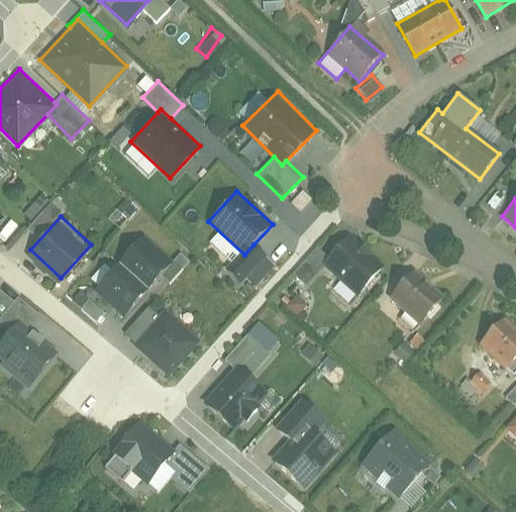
[(146,231),(121,259),(151,286),(177,259),(146,231)]
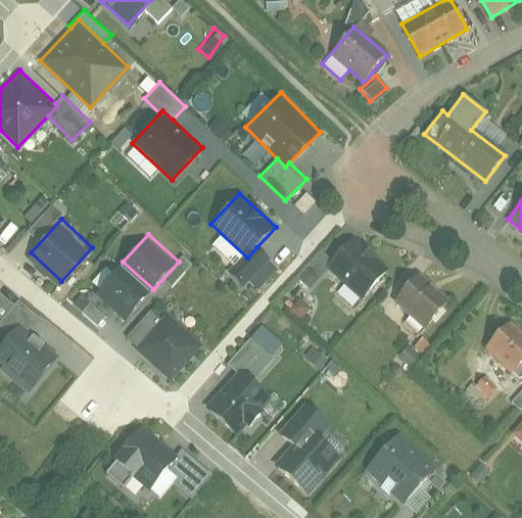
[(329,266),(364,296),(389,269),(353,238),(334,261),(329,266)]
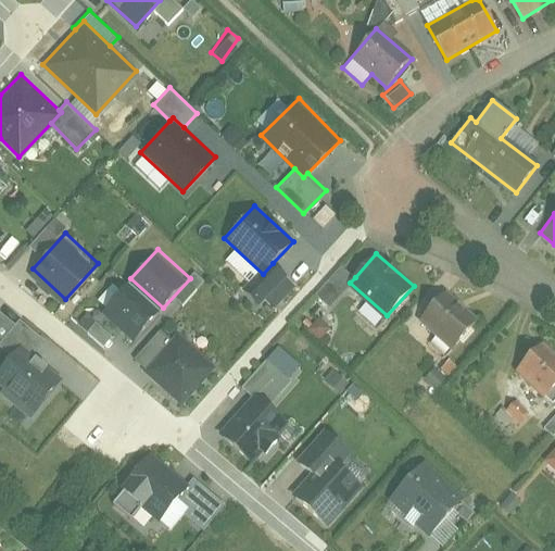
[(295,284),(273,263),(263,274),(244,295),(261,309),(266,302),(274,309),(295,284)]
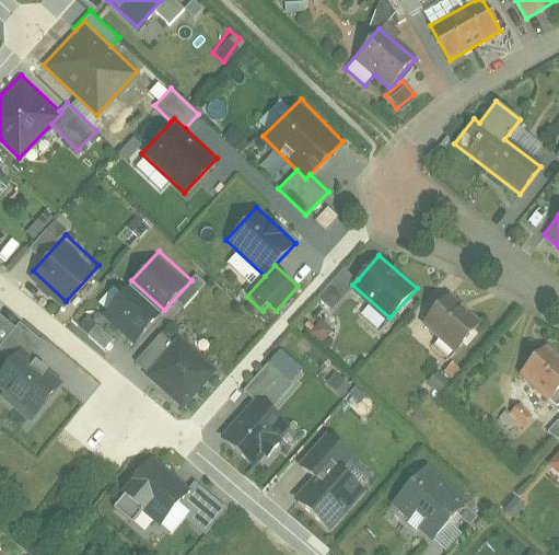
[(342,266),(317,296),(333,309),(352,285),(358,279),(342,266)]
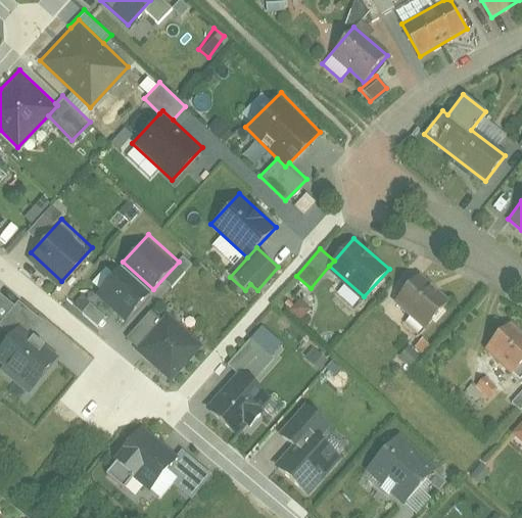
[(123,262),(98,288),(129,316),(153,289),(123,262)]
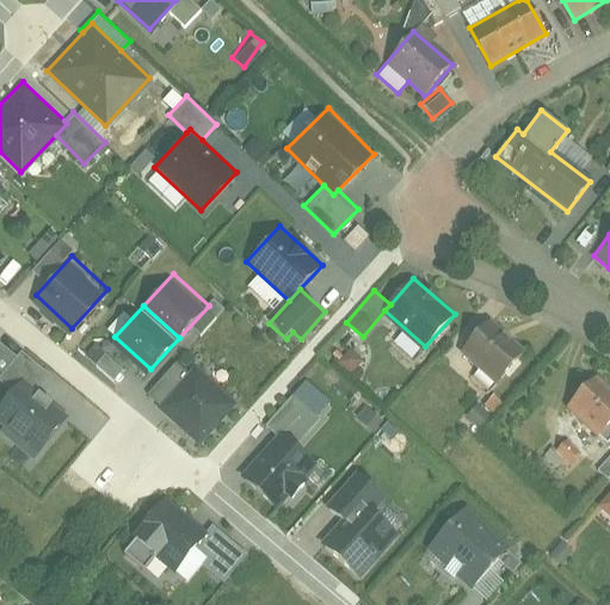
[(462,351),(497,382),(524,353),(488,322),(462,351)]
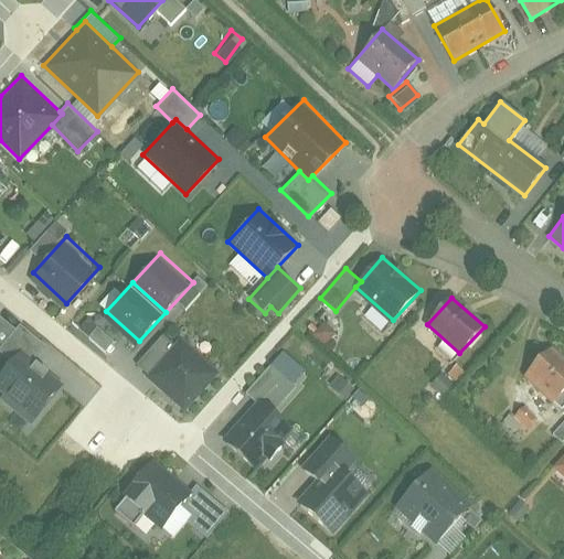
[(222,368),(182,334),(148,373),(189,408),(222,368)]
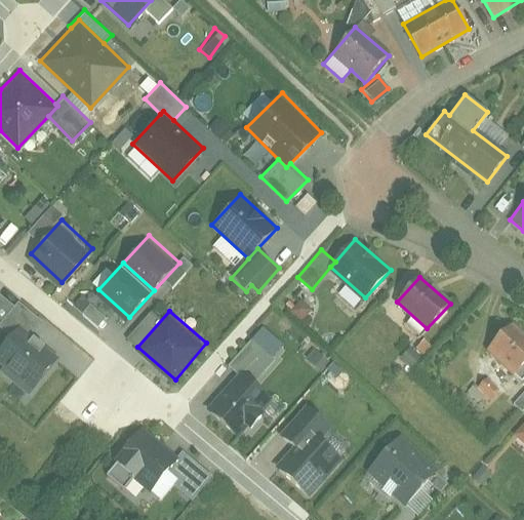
[(486,349),(522,380),(523,377),(523,335),(509,323),(486,349)]
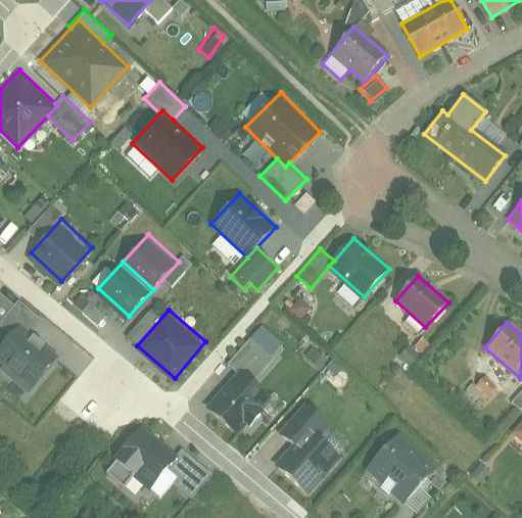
[(60,354),(24,323),(0,350),(0,357),(34,385),(60,354)]
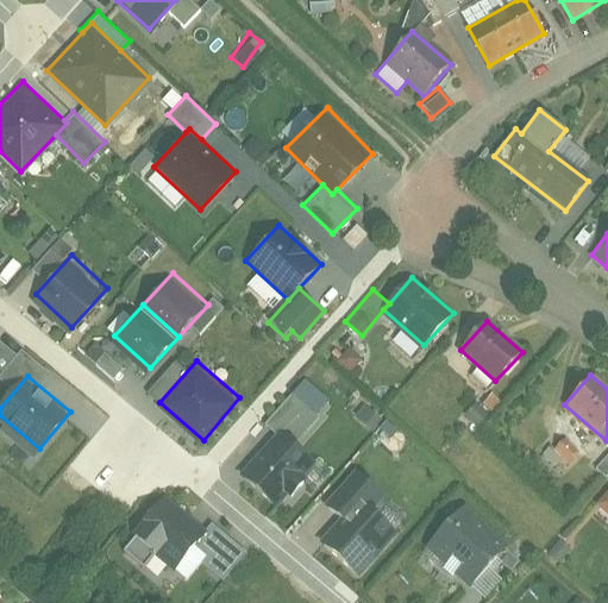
[(491,389),(481,402),(495,414),(506,402),(491,389)]
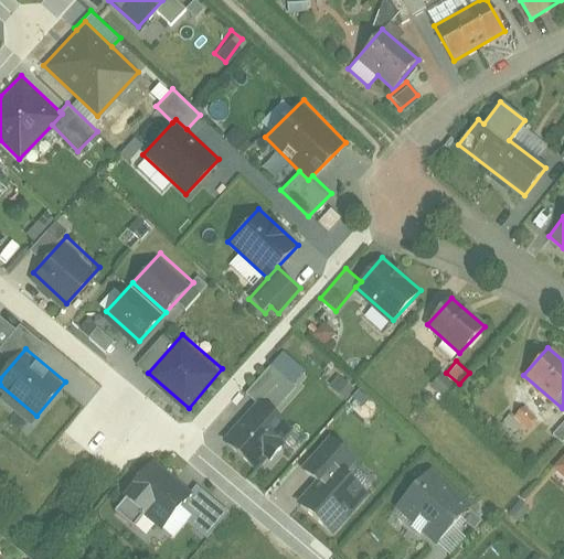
[(297,423),(263,396),(227,438),(261,466),(297,423)]
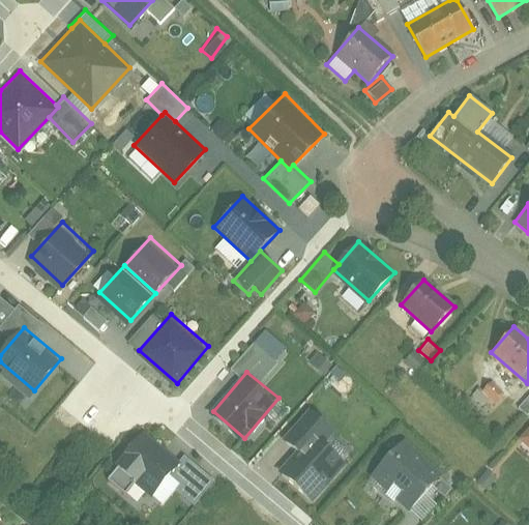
[(488,376),(476,387),(491,403),(502,391),(488,376)]
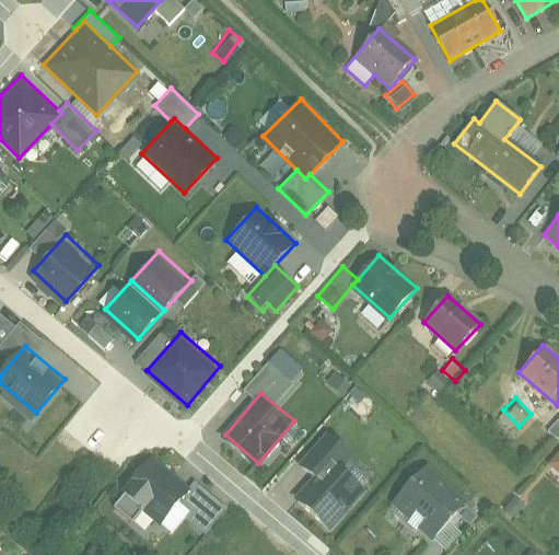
[(558,416),(549,428),(558,436),(558,416)]
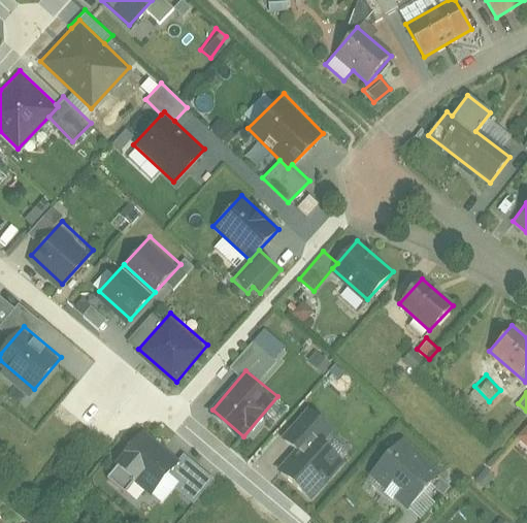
[(526,424),(518,435),(526,442),(526,424)]
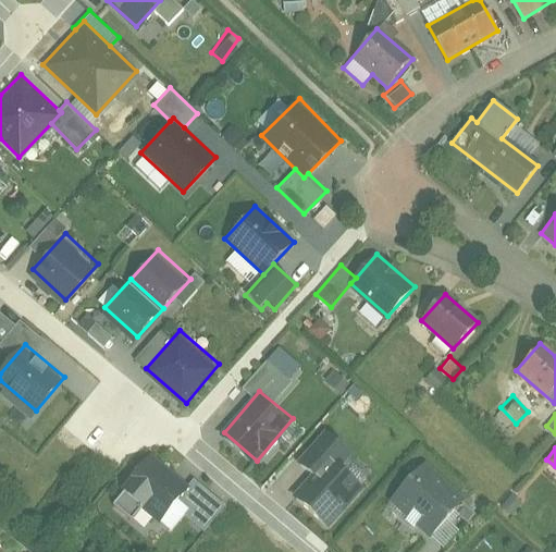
[(149,451),(119,488),(158,519),(171,503),(188,482),(149,451)]
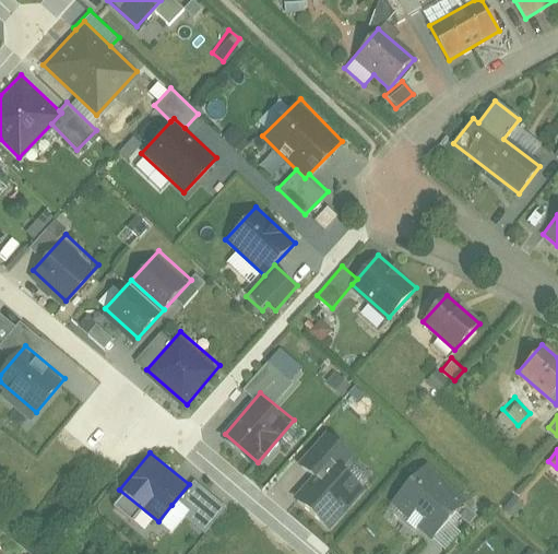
[(342,467),(330,456),(295,493),(328,525),(364,486),(342,467)]
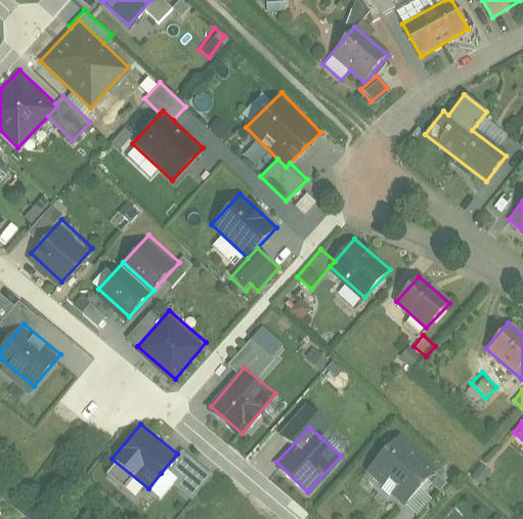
[(440,462),(403,429),(367,470),(404,503),(440,462)]
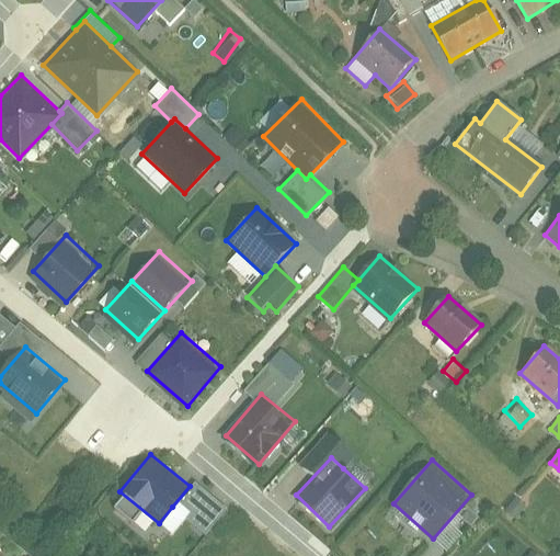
[(194,480),(190,486),(172,507),(205,534),(227,507),(194,480)]
